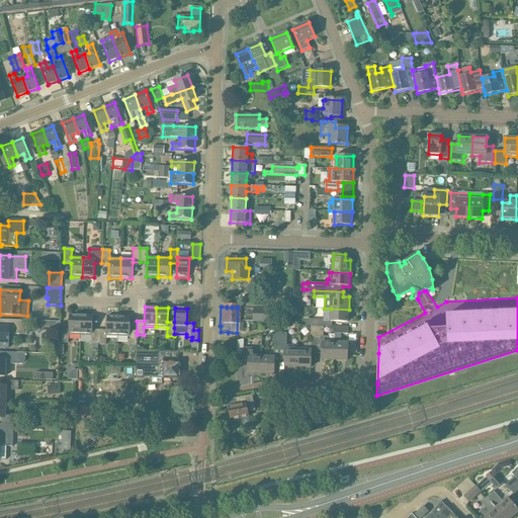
[(324,320),(324,322),(332,322),(348,323),(349,310),(331,309),(324,309),(324,315),(324,320)]
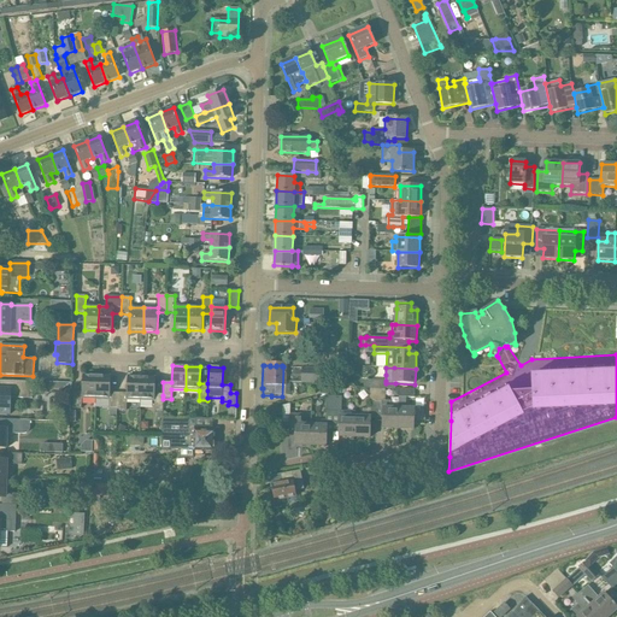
[(306,370),(306,383),(331,385),(331,370),(318,370),(306,370)]
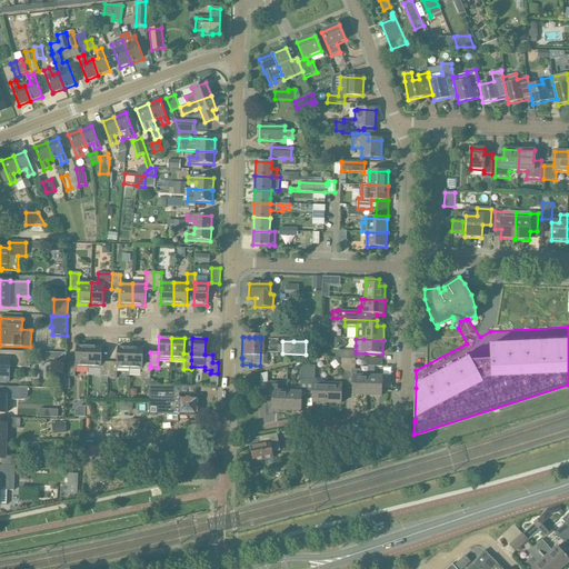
[(75,368),(88,369),(89,347),(76,347),(75,361),(67,361),(67,377),(75,377),(75,368)]
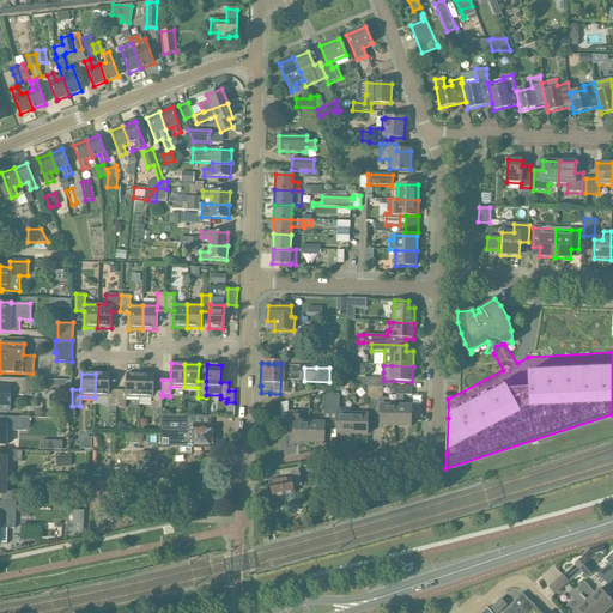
[(95,398),(95,406),(108,406),(108,407),(108,413),(115,413),(115,407),(116,407),(117,390),(109,390),(109,374),(96,374),(95,398)]
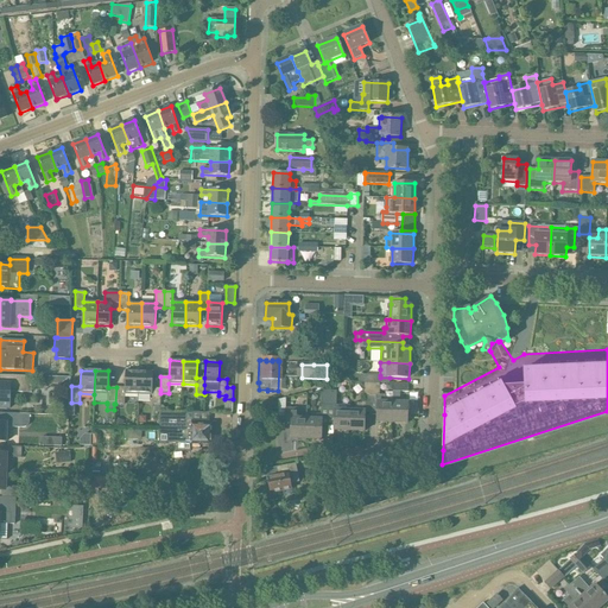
[(125,394),(138,396),(139,372),(125,372),(125,388),(116,387),(115,404),(124,405),(125,394)]
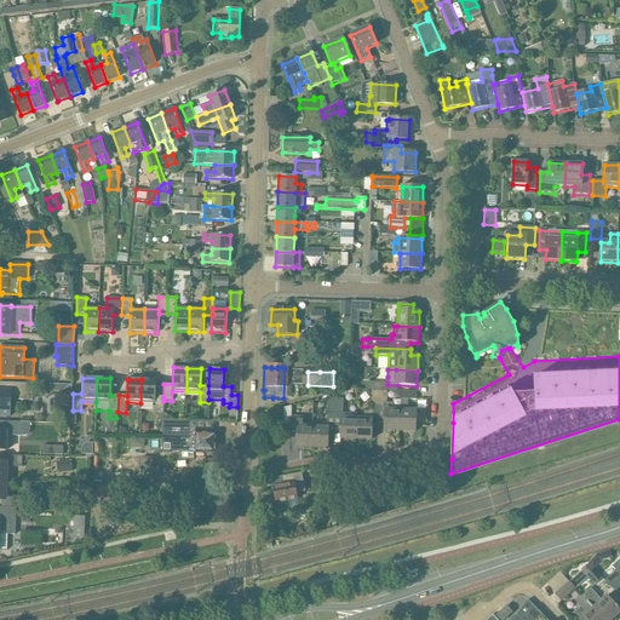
[(142,379),(141,403),(155,403),(154,413),(164,413),(164,401),(164,397),(155,396),(155,379),(142,379)]
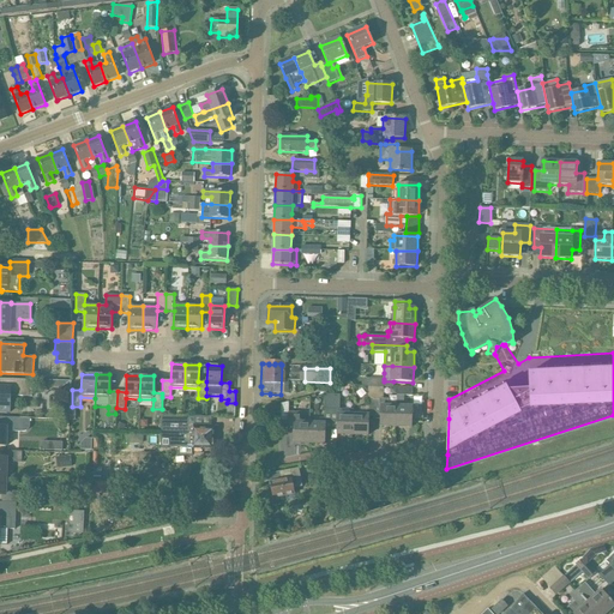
[(32,380),(1,379),(0,387),(0,413),(10,413),(11,396),(31,397),(32,380)]
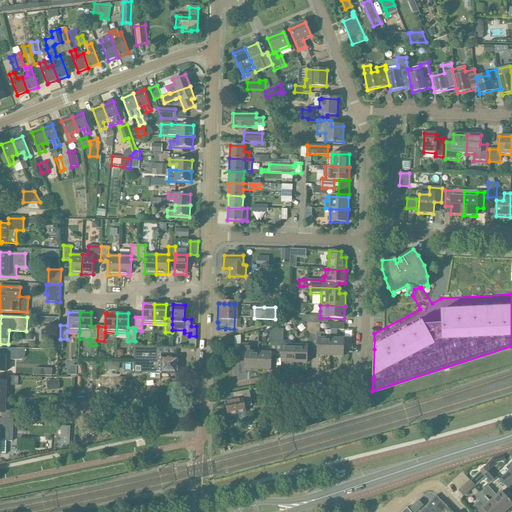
[(313,347),(313,322),(311,322),(307,322),(307,339),(300,339),(299,346),(295,346),(294,364),(307,364),(308,346),(313,347)]
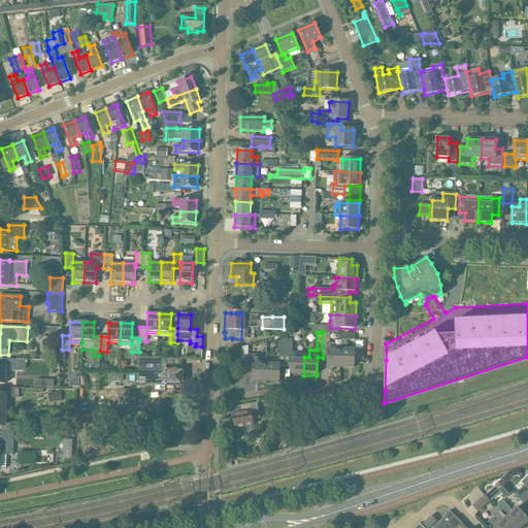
[(330,333),(323,332),(323,345),(326,345),(325,350),(328,350),(327,367),(340,367),(341,350),(334,350),(335,343),(330,342),(330,333)]
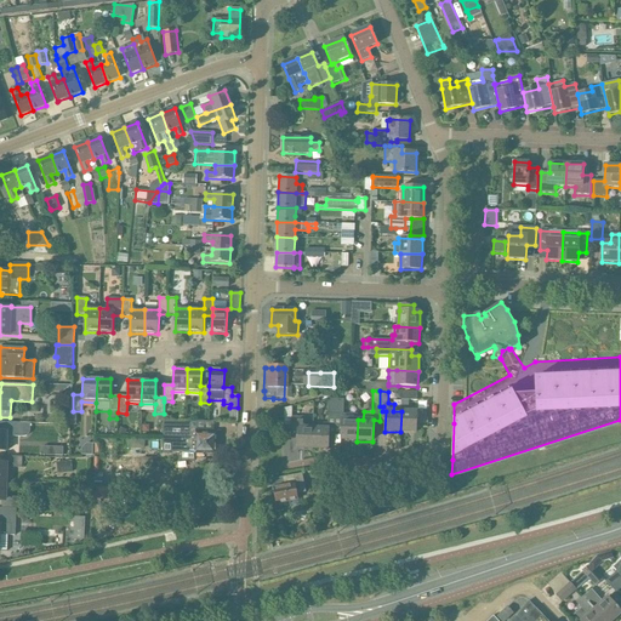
[(301,419),(291,417),(291,408),(284,410),(284,414),(284,425),(291,425),(291,443),(297,443),(297,449),(313,450),(313,428),(303,428),(303,422),(301,419)]
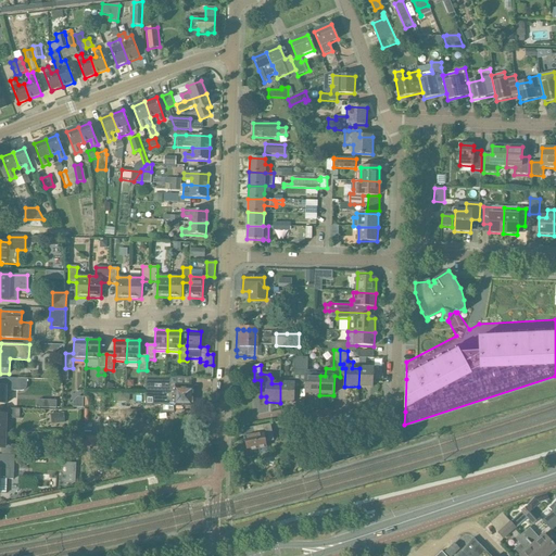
[(359,368),(358,387),(373,388),(374,368),(359,368)]
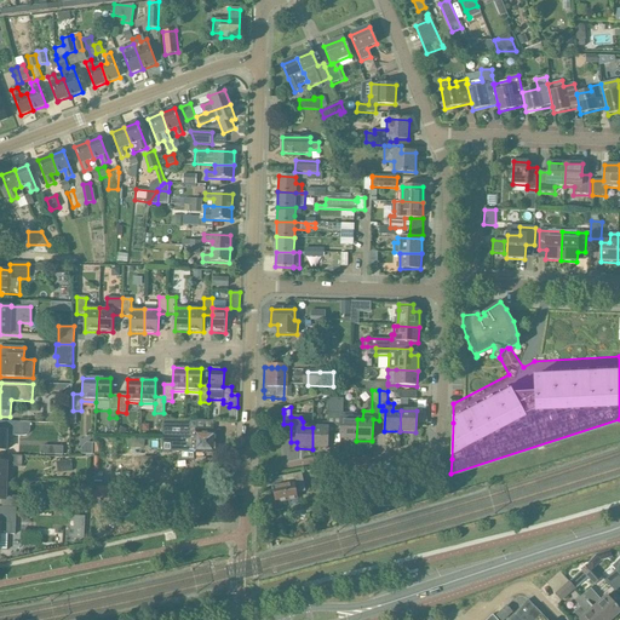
[(340,435),(340,440),(356,441),(357,419),(357,414),(344,413),(342,413),(342,418),(340,435)]
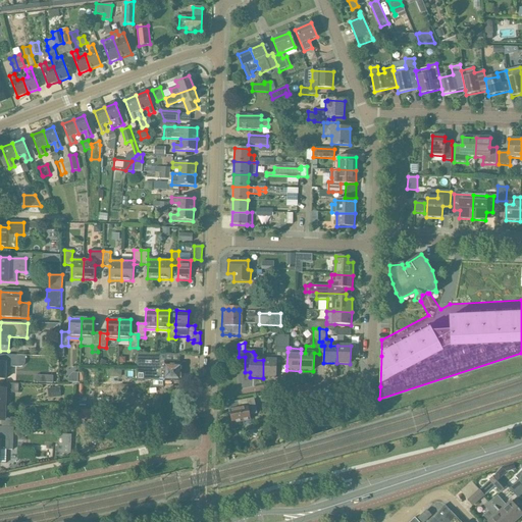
[(25,356),(0,355),(0,379),(5,379),(5,366),(20,367),(22,366),(23,365),(24,364),(25,363),(25,356)]
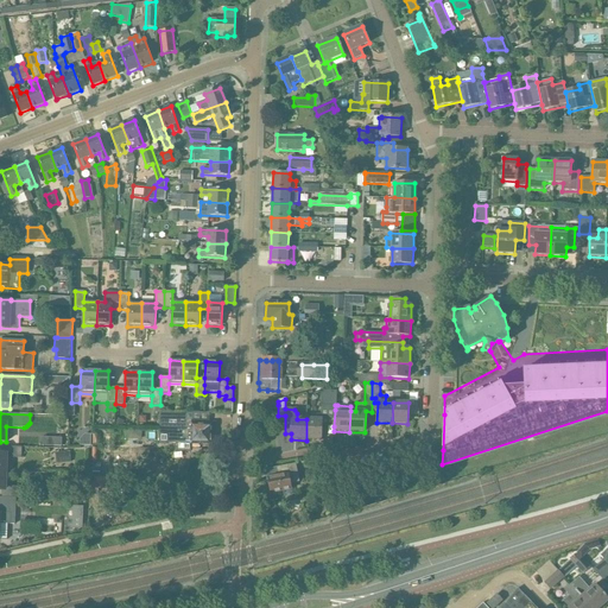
[(211,435),(211,426),(184,425),(184,413),(158,413),(158,444),(179,444),(179,451),(191,451),(191,445),(210,445),(210,443),(213,442),(213,437),(211,435)]
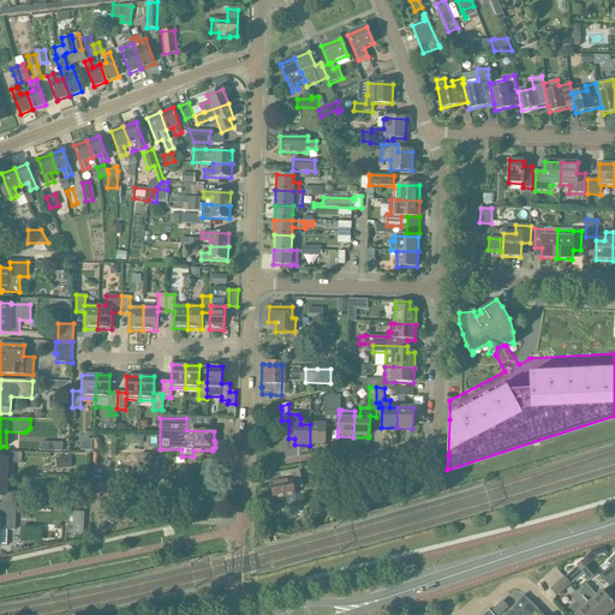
[(326,424),(310,424),(310,446),(326,446),(326,424)]
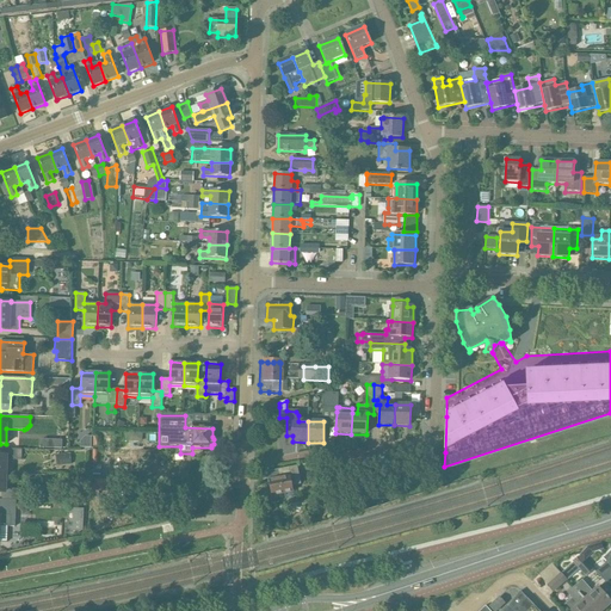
[(0,474),(6,475),(7,460),(22,461),(22,450),(2,449),(2,456),(0,456),(0,474)]
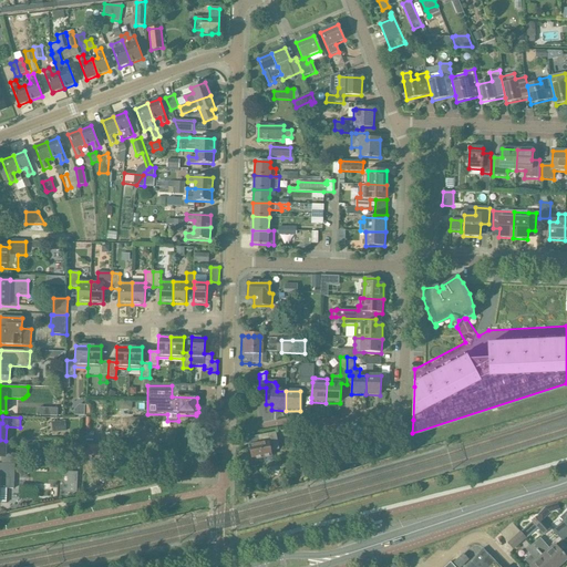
[(129,435),(129,436),(140,436),(140,426),(140,420),(129,420),(129,429),(129,435)]
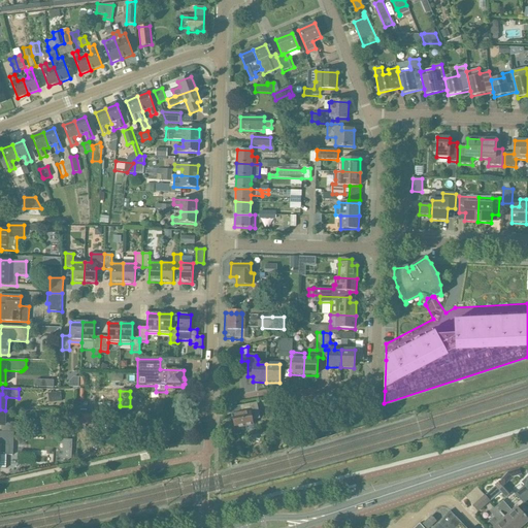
[(260,418),(257,403),(241,406),(242,413),(232,415),(235,431),(239,430),(239,428),(254,425),(253,420),(260,418)]
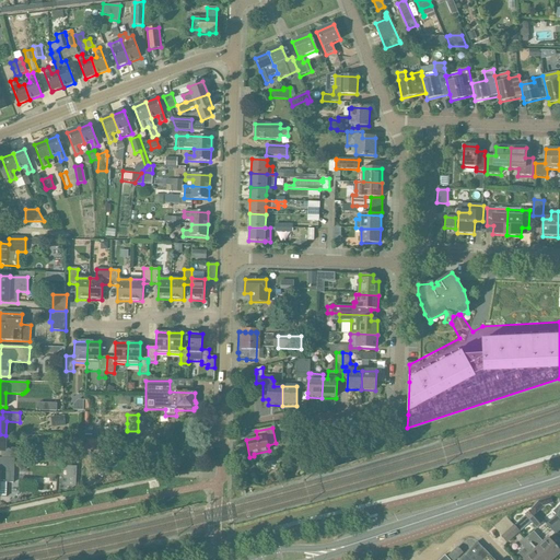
[(0,451),(1,452),(1,458),(14,458),(19,458),(19,448),(6,448),(6,435),(0,434),(0,451)]
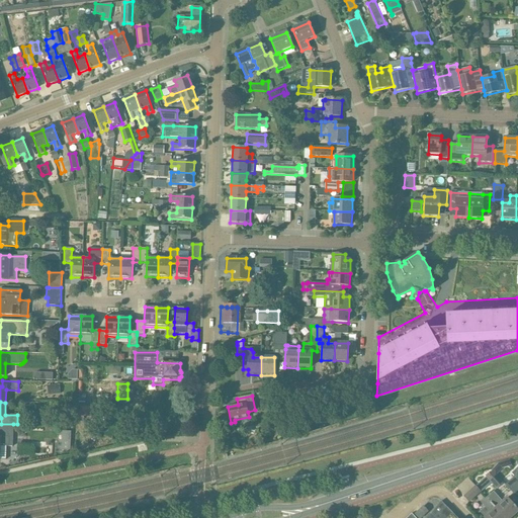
[(92,417),(92,408),(78,408),(78,420),(84,420),(84,417),(92,417)]
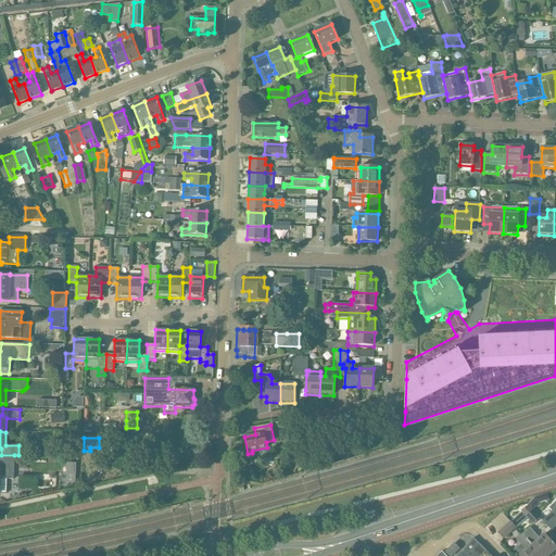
[(14,462),(14,455),(1,455),(0,454),(0,494),(0,493),(7,493),(8,479),(14,479),(15,462),(14,462)]
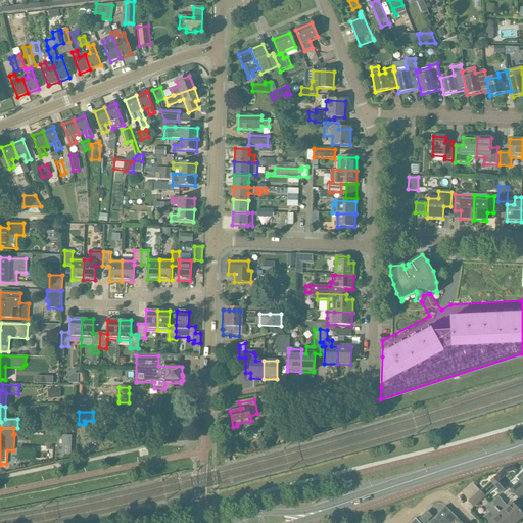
[(516,470),(515,465),(503,469),(496,474),(497,475),(496,476),(500,479),(506,473),(516,470)]
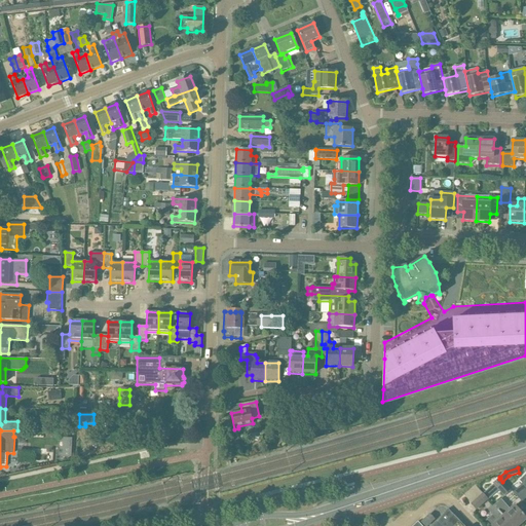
[(523,484),(514,493),(522,501),(523,502),(525,498),(525,476),(520,481),(523,484)]
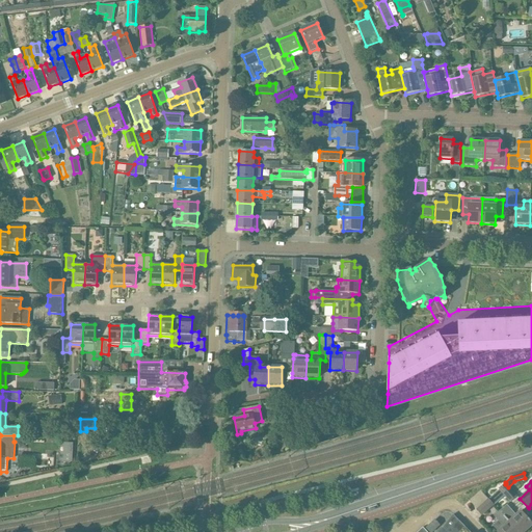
[(500,489),(489,499),(494,504),(504,494),(511,502),(516,497),(508,487),(505,484),(500,489)]
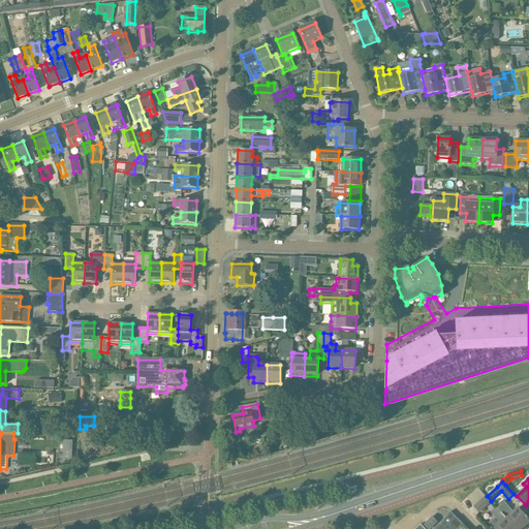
[(491,501),(487,496),(474,507),(478,512),(491,501)]
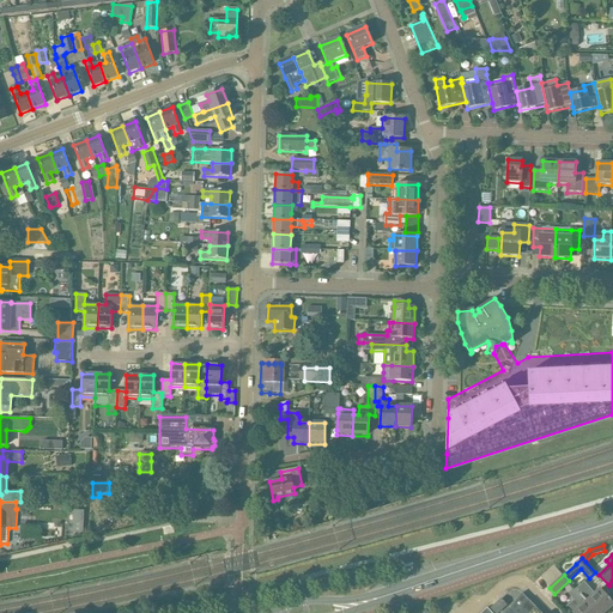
[(584,582),(575,589),(596,612),(605,612),(612,606),(612,602),(600,589),(595,594),(584,582)]
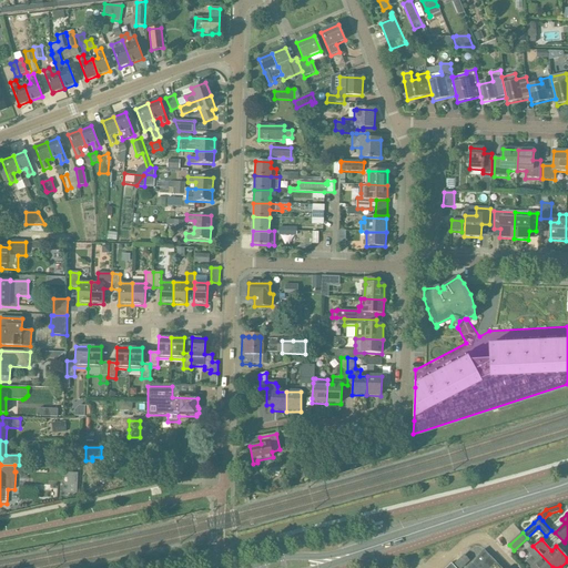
[(553,567),(533,546),(527,551),(533,557),(526,561),(531,567),(553,567)]
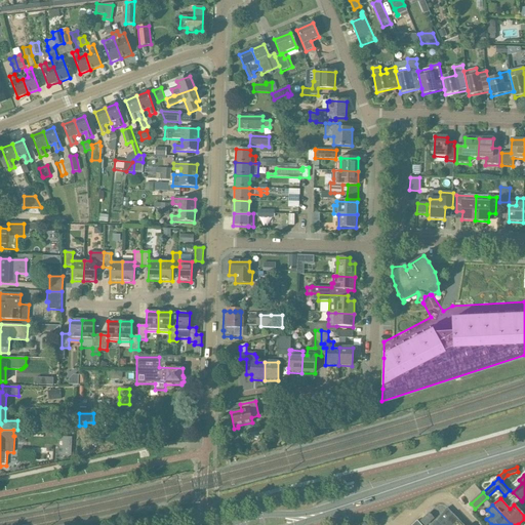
[(442,524),(441,524),(462,524),(447,509),(438,521),(442,524)]
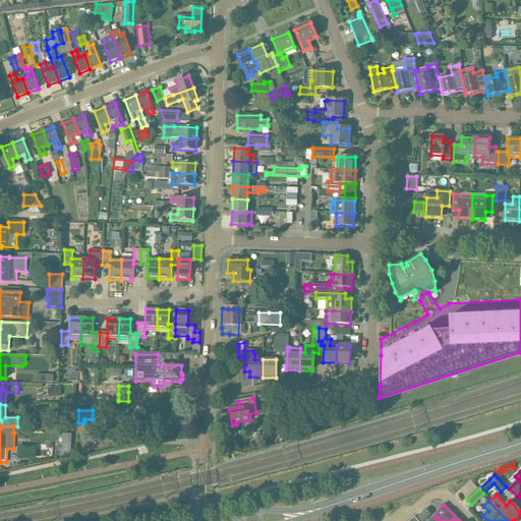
[(423,520),(430,515),(426,510),(418,518),(420,520),(423,520)]
